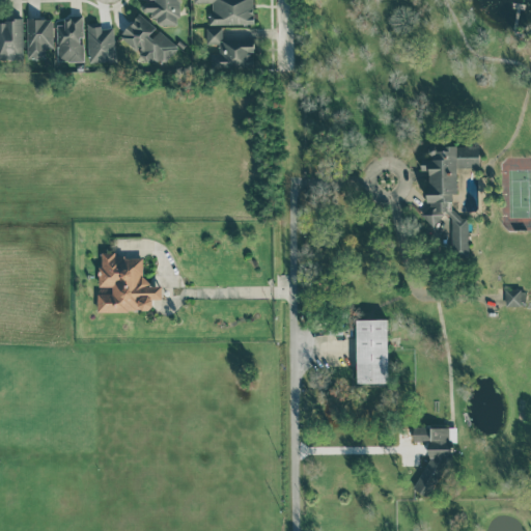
[(148,0),(149,0),(142,1),(142,11),(150,11),(150,23),(179,23),(178,0),(148,0)]
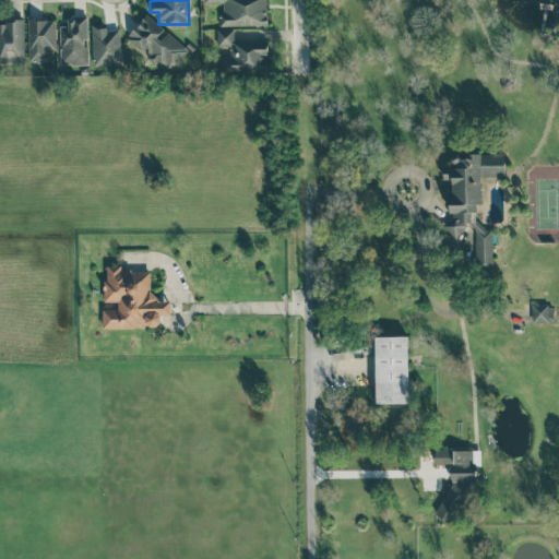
[(222,25),(266,25),(266,0),(203,0),(203,2),(222,2),(222,25)]
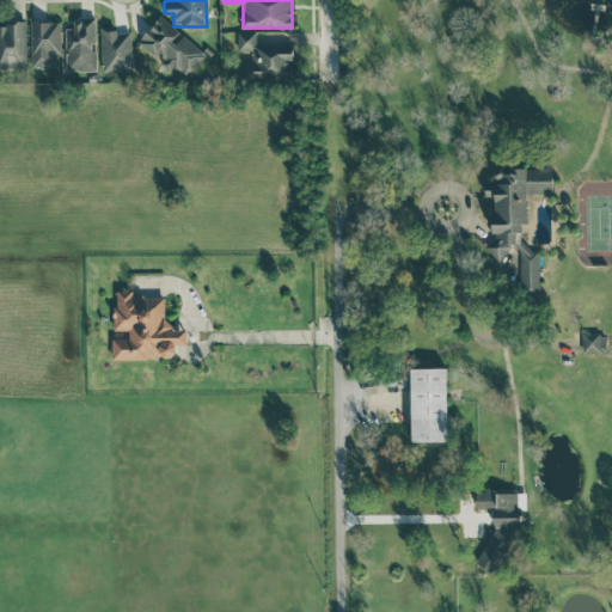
[(182,32),(181,34),(161,16),(138,40),(160,61),(159,63),(169,73),(178,62),(189,73),(206,55),(182,32)]
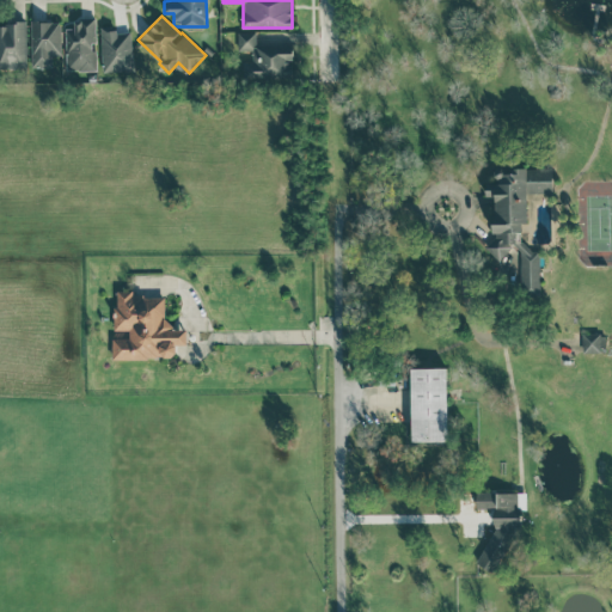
[(96,71),(96,18),(74,18),(74,28),(66,28),(66,71),(96,71)]
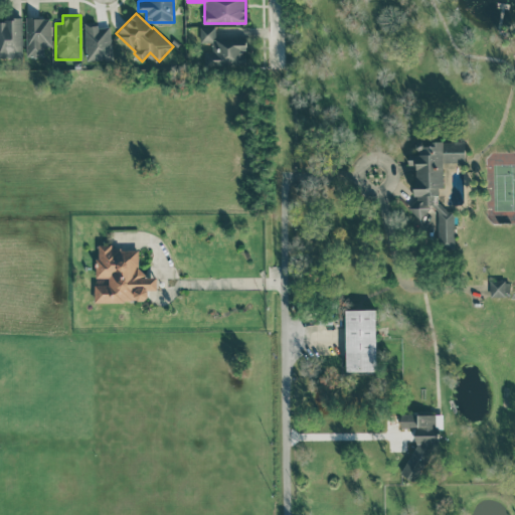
[(44,55),(43,46),(51,46),(50,17),(25,17),(26,56),(44,55)]
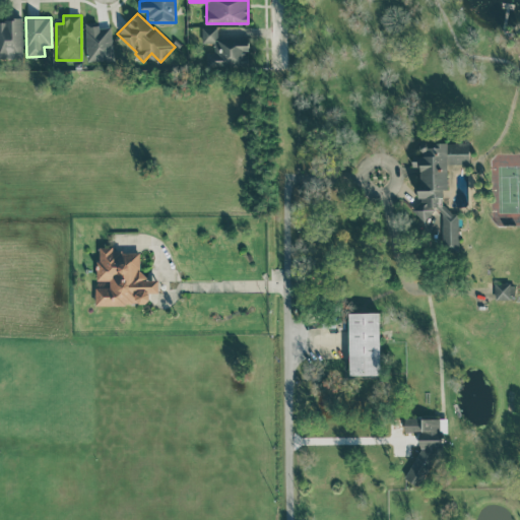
[(0,18),(0,57),(22,57),(22,19),(0,18)]
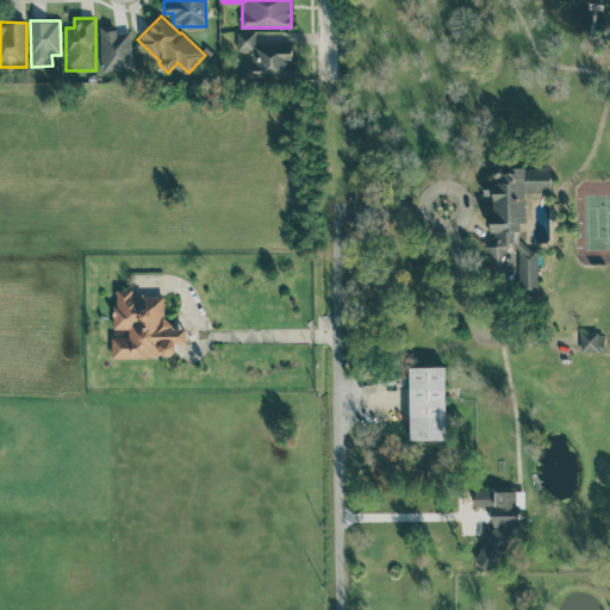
[(114,26),(100,26),(101,70),(132,70),(131,31),(114,32),(114,26)]
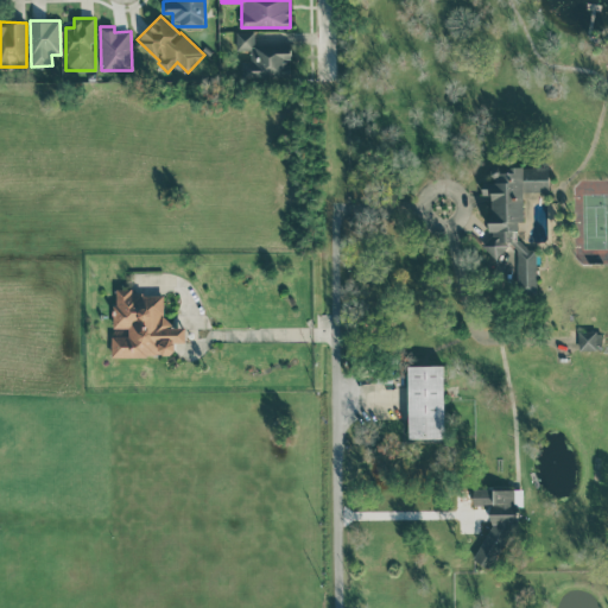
[(291,44),(254,44),(254,31),(235,31),(235,49),(251,49),(251,61),(241,61),(241,77),(289,77),(289,58),(291,58),(291,44)]
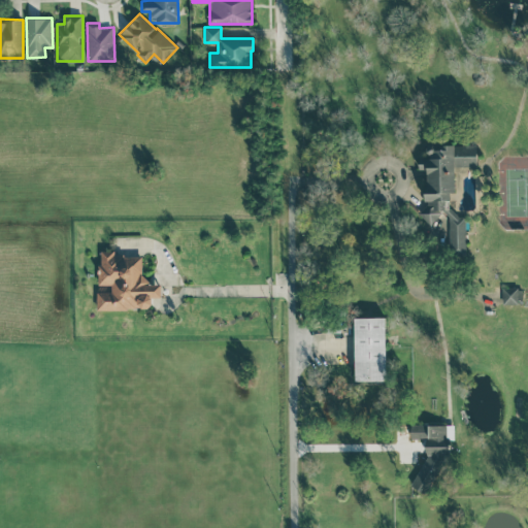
[(477,144),(426,143),(426,158),(419,157),(419,170),(424,170),(423,236),(448,237),(448,253),(465,253),(466,212),(450,212),(450,193),(454,193),(455,166),(476,166),(477,144)]
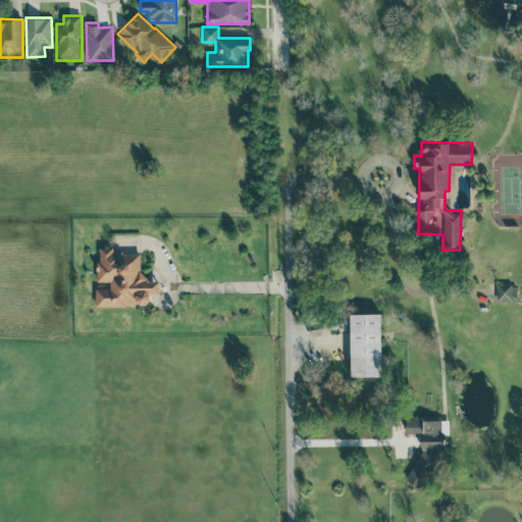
[(96,306),(150,304),(150,294),(159,294),(159,280),(143,280),(142,250),(98,251),(99,280),(110,280),(110,288),(95,289),(96,306)]
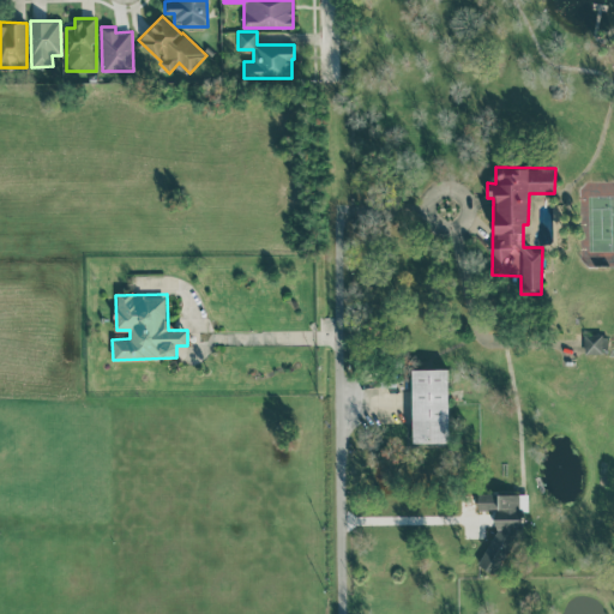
[(584,335),(584,354),(607,354),(606,333),(584,335)]
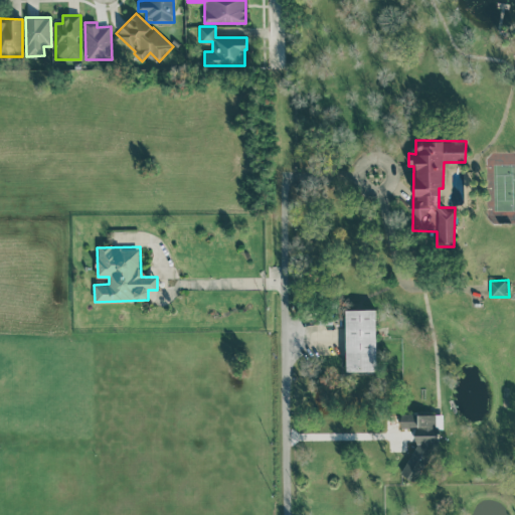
[(376,370),(375,309),(345,310),(346,371),(376,370)]
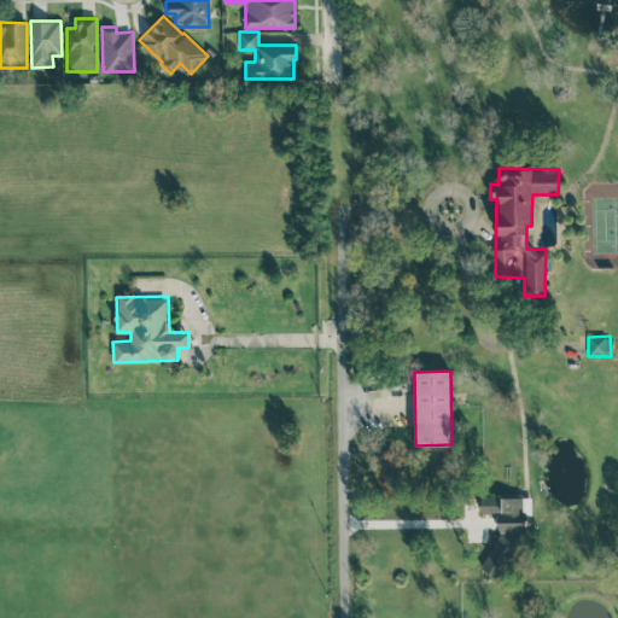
[(525,496),(481,496),(481,513),(499,513),(499,534),(481,569),(501,579),(525,532),(525,496)]
